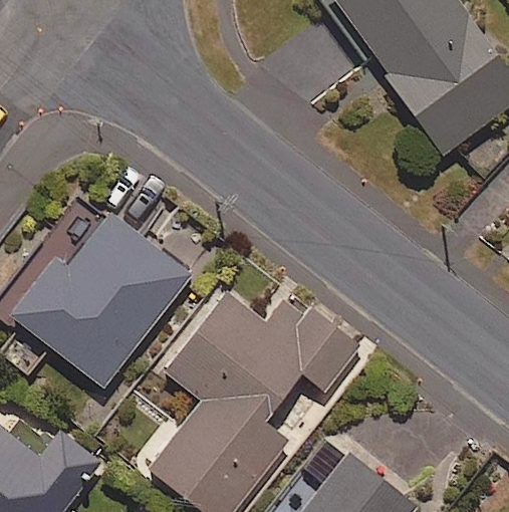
[(508,72),(455,0),(328,0),(443,156),(508,107),(508,72)]
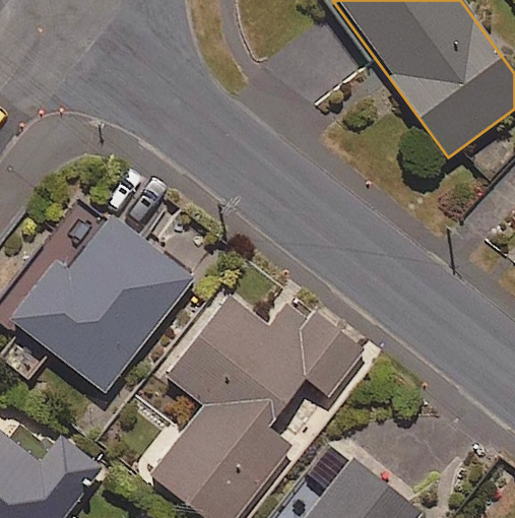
[(2,315),(20,329),(1,355),(29,377),(49,351),(106,394),(193,280),(110,216),(68,270),(49,255),(2,315)]
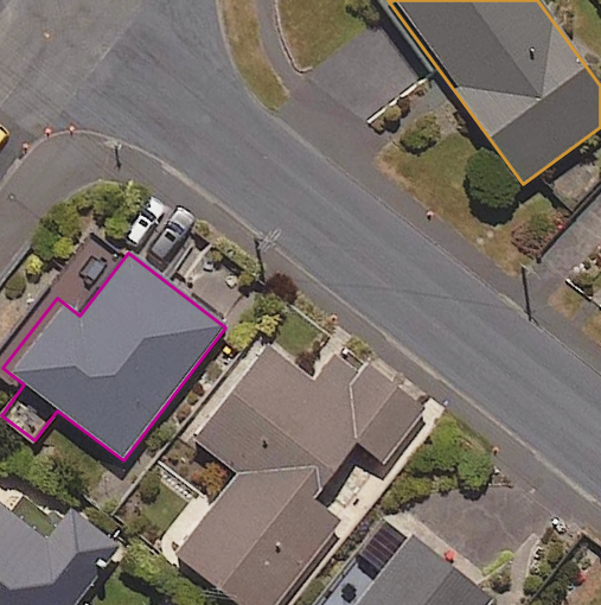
[(313,383),(266,345),(192,439),(238,475),(174,555),(237,604),(280,604),(344,523),(312,498),(357,441),(387,464),(426,414),(340,346),(313,383)]
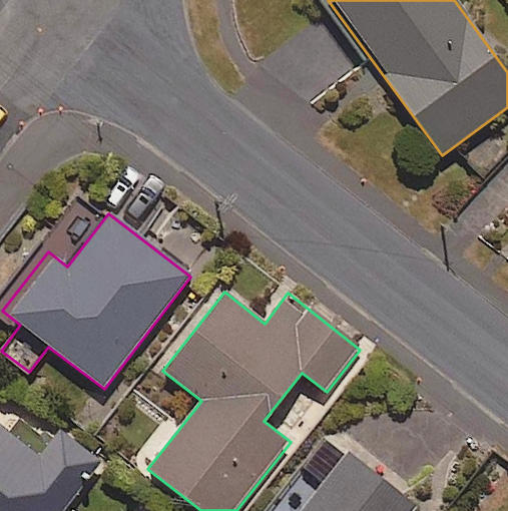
[(41,454),(0,422),(0,510),(64,510),(101,464),(59,431),(41,454)]
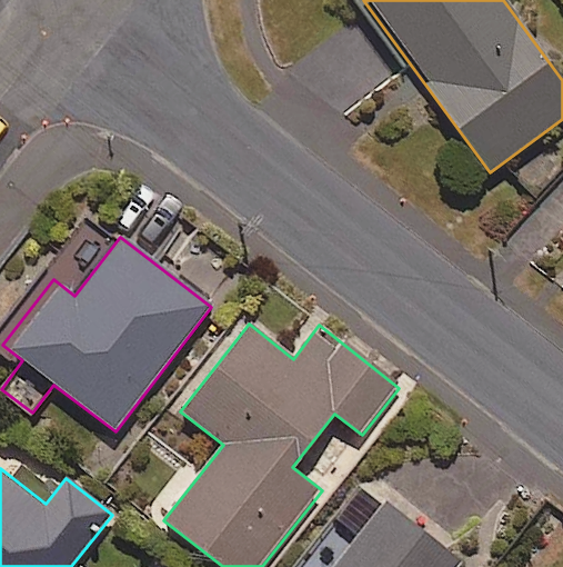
[(456,566),(459,564),(381,503),(330,566),(456,566)]
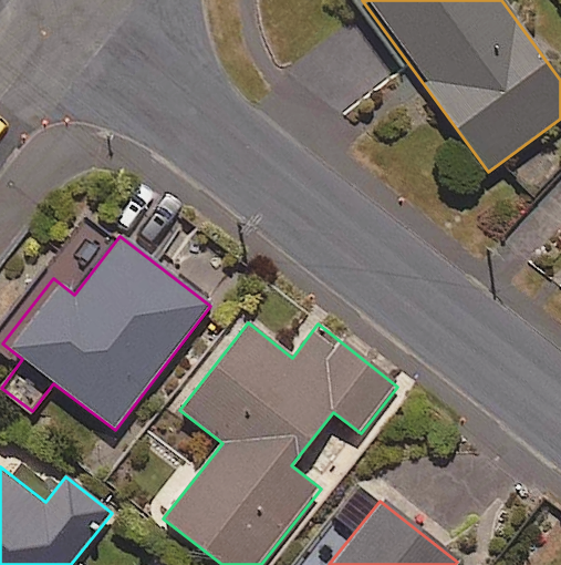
All buildings are outlined.
